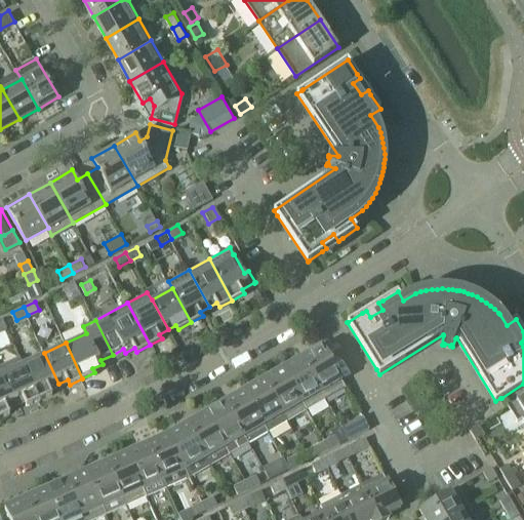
[(312,355),(305,359),(326,396),(346,385),(322,344),(310,351),(312,355)]
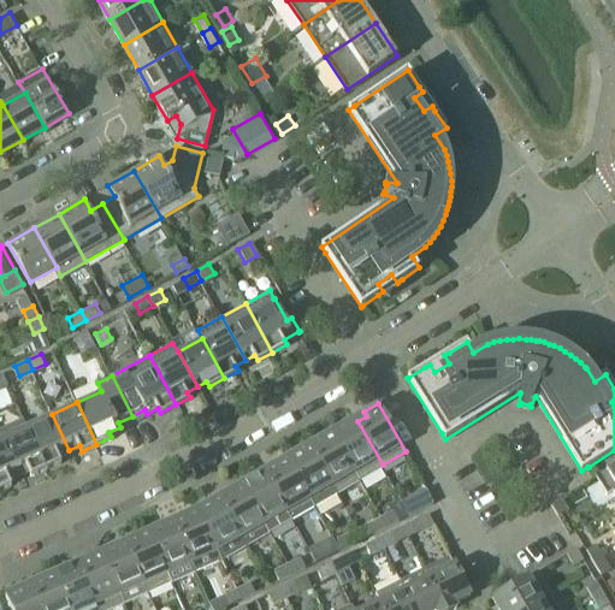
[(52,414),(28,425),(47,467),(61,460),(59,455),(69,450),(52,414)]
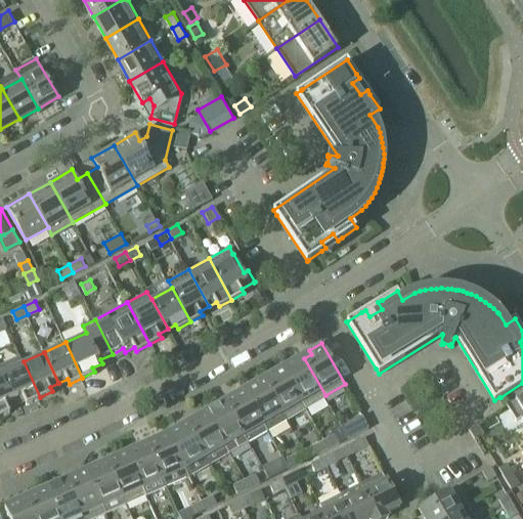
[(19,354),(0,362),(0,366),(16,402),(25,398),(27,403),(40,397),(24,361),(19,354)]
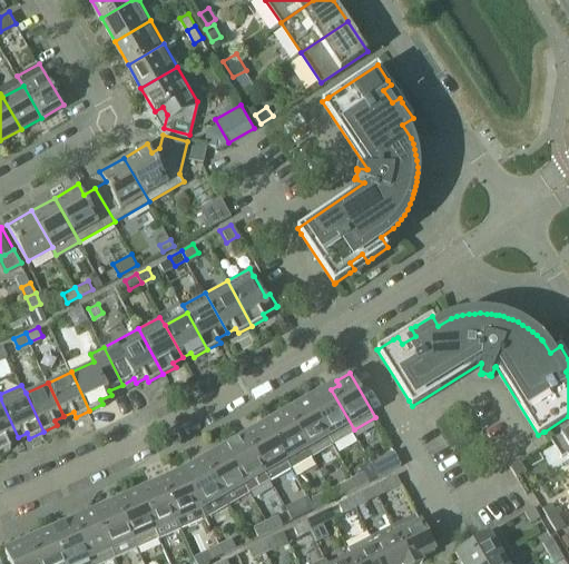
[(320,391),(307,397),(333,442),(354,429),(331,389),(322,395),(320,391)]
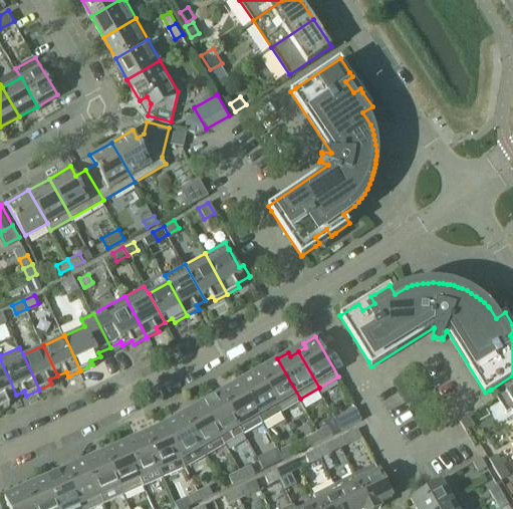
[(268,368),(260,373),(281,410),(300,399),(277,358),(266,364),(268,368)]
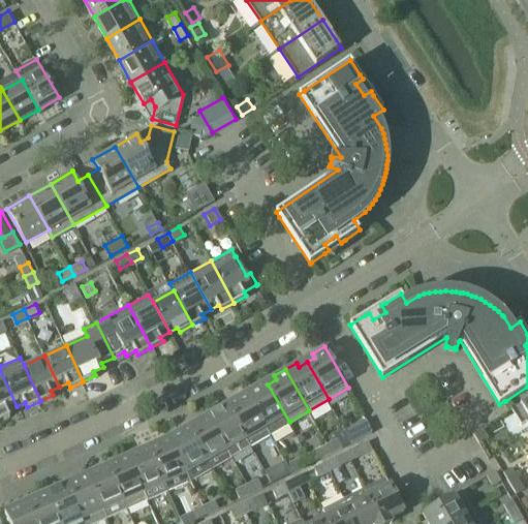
[(0,370),(0,419),(10,414),(8,410),(17,406),(0,370)]
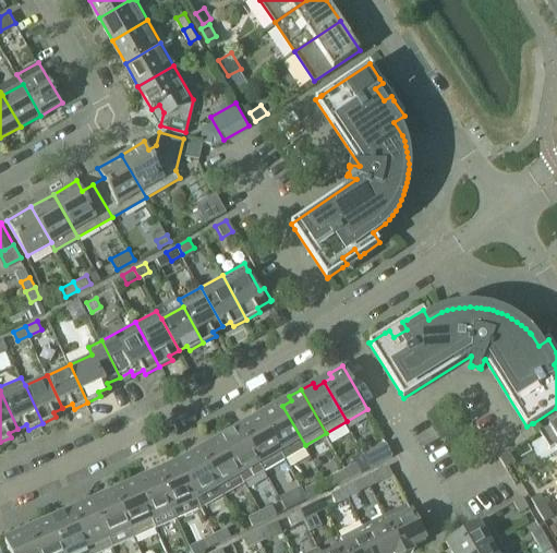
[(271,406),(259,412),(285,457),(305,445),(282,406),(275,410),(271,406)]
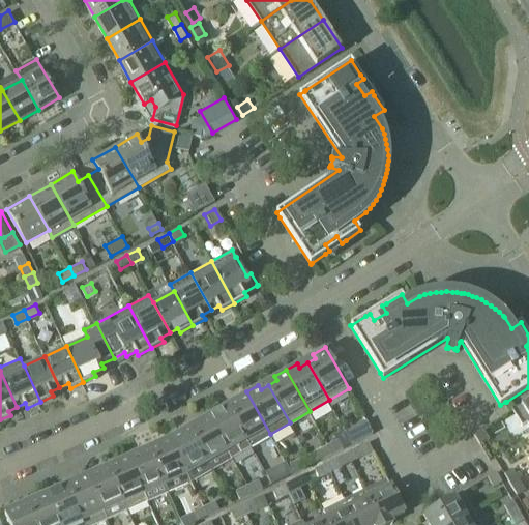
[(238,403),(230,407),(252,444),(270,434),(246,391),(235,399),(238,403)]
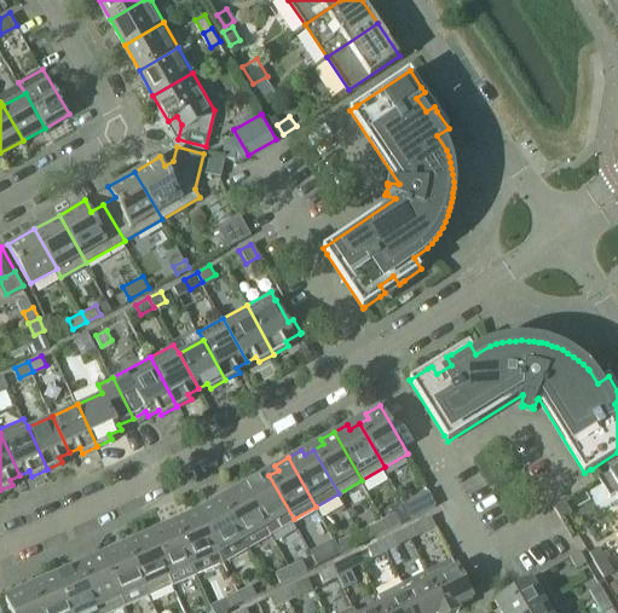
[(616,490),(617,492),(617,463),(599,475),(610,493),(616,490)]
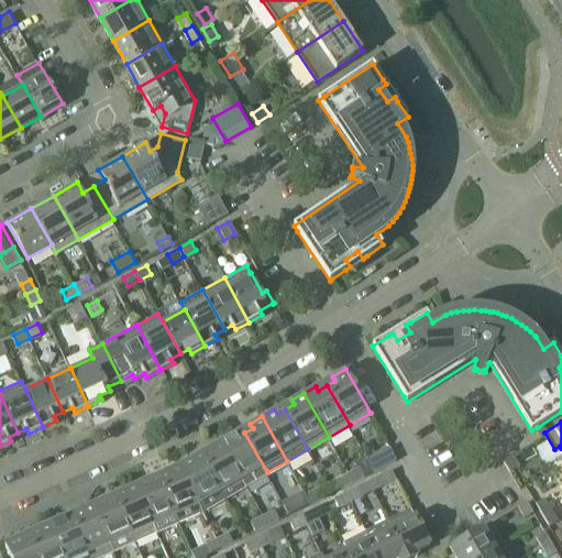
[(233,434),(221,440),(246,484),(267,472),(244,433),(235,438),(233,434)]
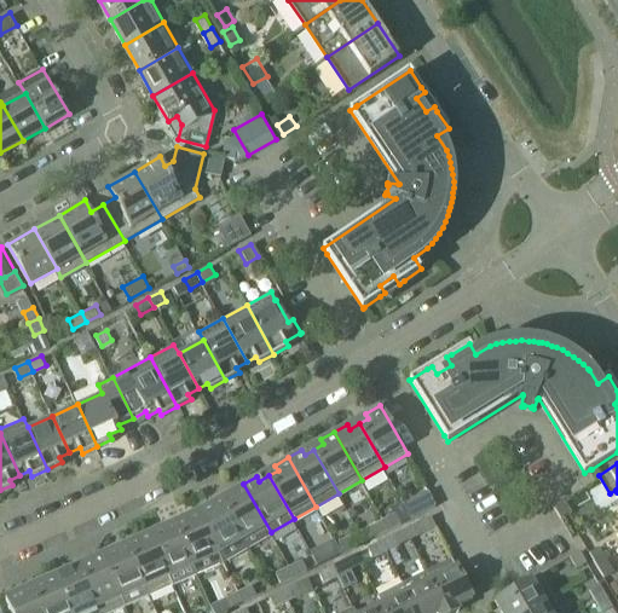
[(232,496),(223,502),(248,545),(271,532),(243,484),(230,491),(232,496)]
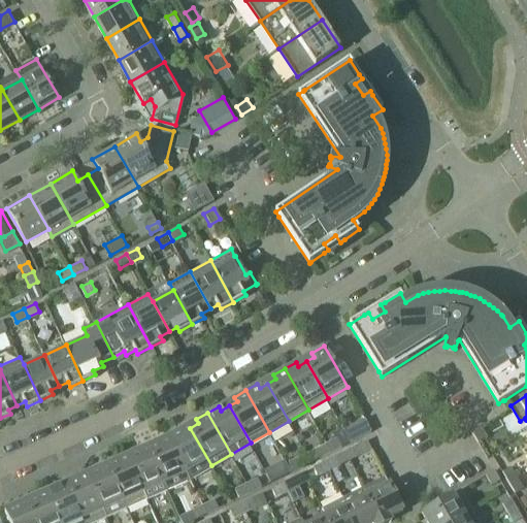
[(344,428),(351,439),(371,429),(364,417),(344,428)]
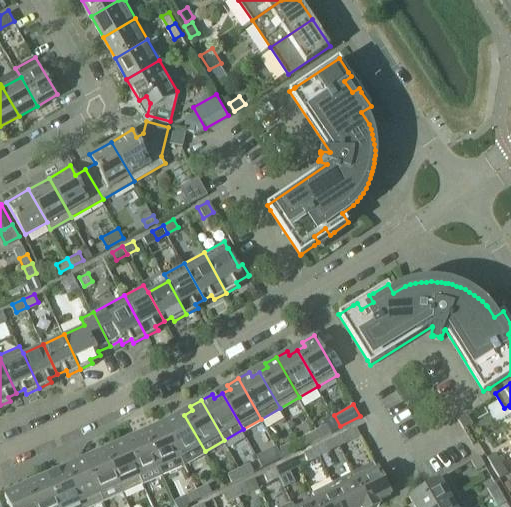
[(472,421),(466,411),(458,416),(464,426),(472,421)]
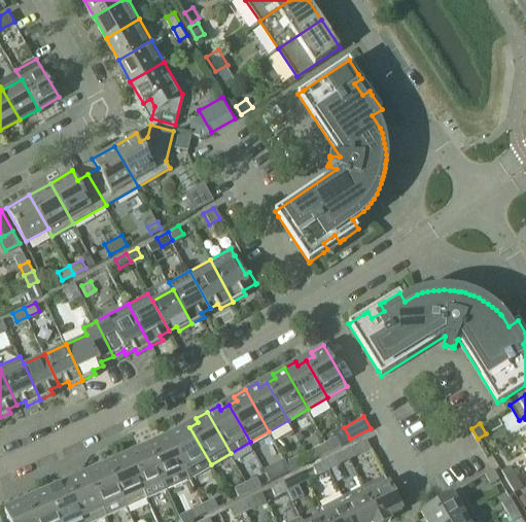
[(179,427),(168,435),(189,477),(211,464),(189,427),(182,431),(179,427)]
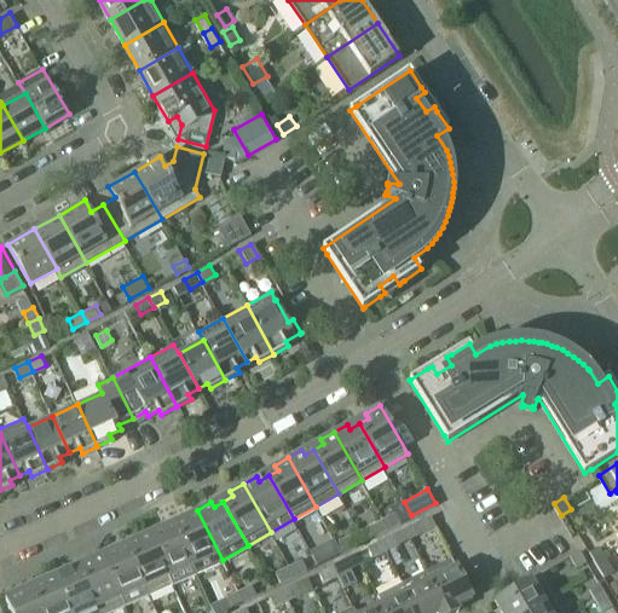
[(186,521),(177,525),(196,572),(223,560),(197,510),(184,516),(186,521)]
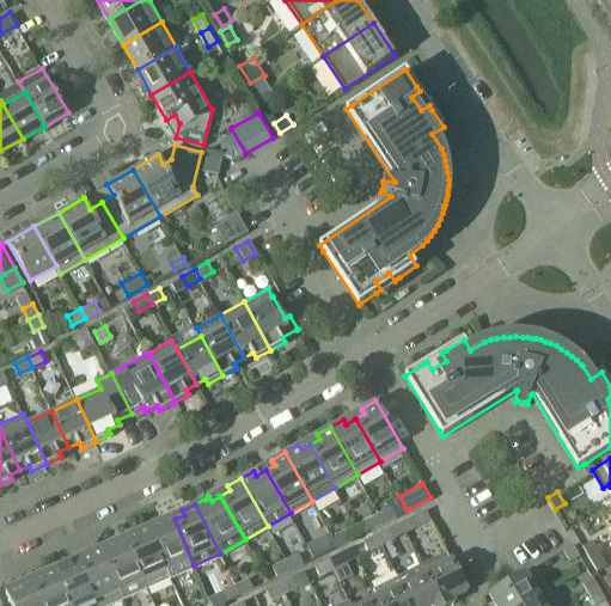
[(391,505),(378,512),(384,521),(397,515),(391,505)]
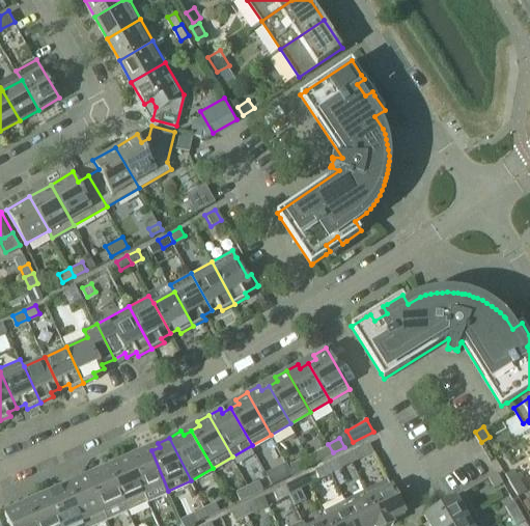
[(369,441),(359,446),(363,454),(374,449),(369,441)]
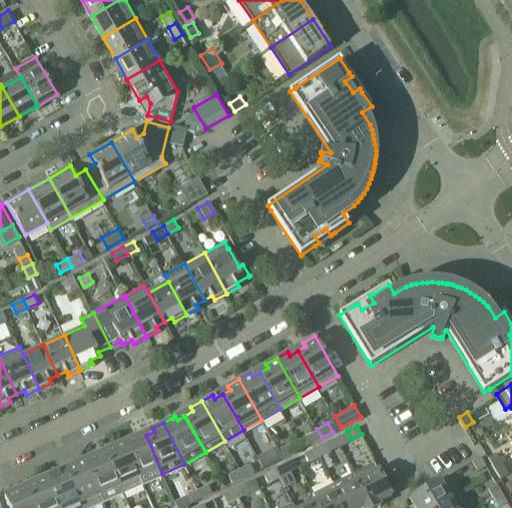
[(322,437),(317,429),(307,434),(311,442),(322,437)]
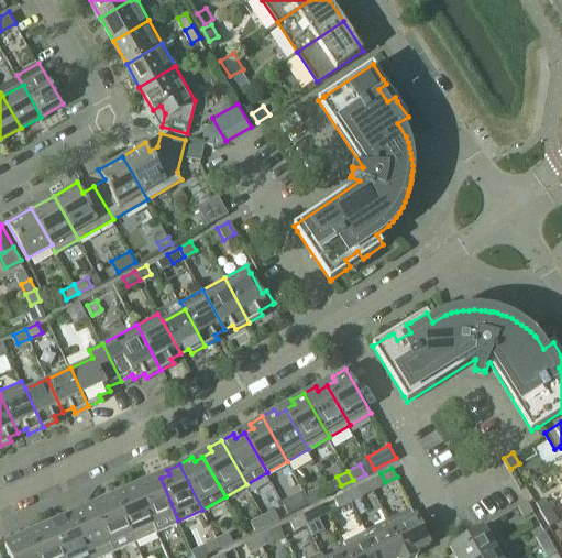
[(150,478),(136,483),(157,531),(178,521),(161,478),(151,482),(150,478)]
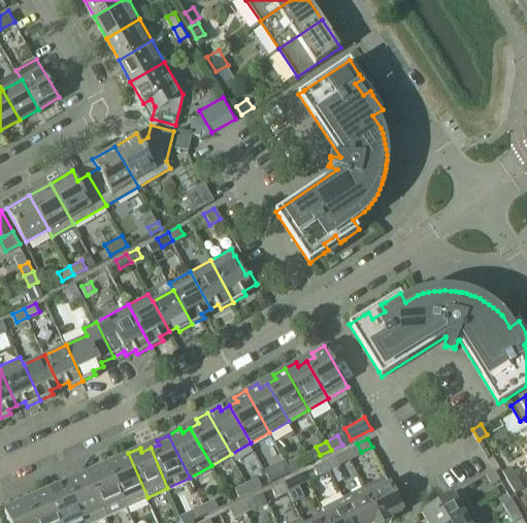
[(118,462),(109,466),(127,505),(147,497),(128,453),(116,458),(118,462)]
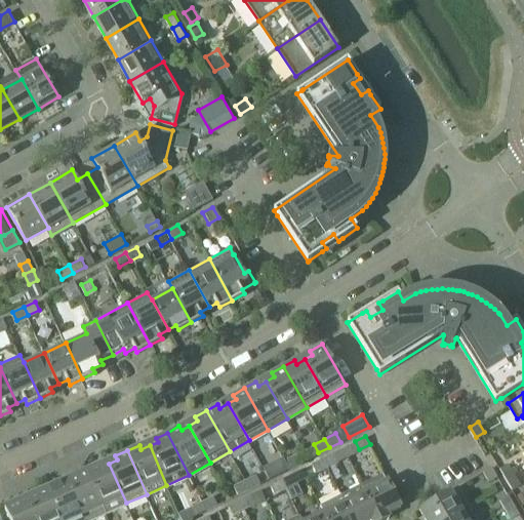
[(334,451),(323,456),(328,466),(338,460),(334,451)]
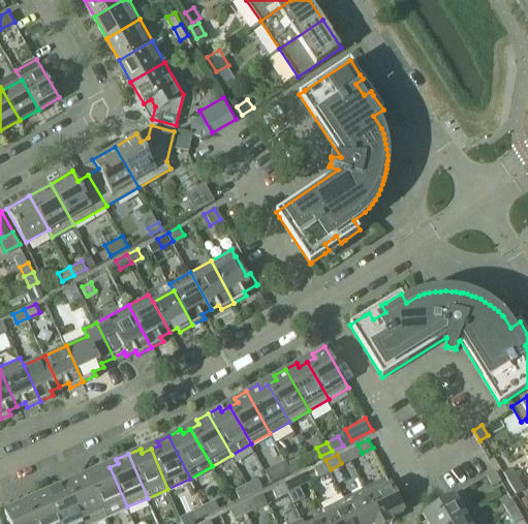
[(298,457),(287,462),(291,470),(303,465),(298,457)]
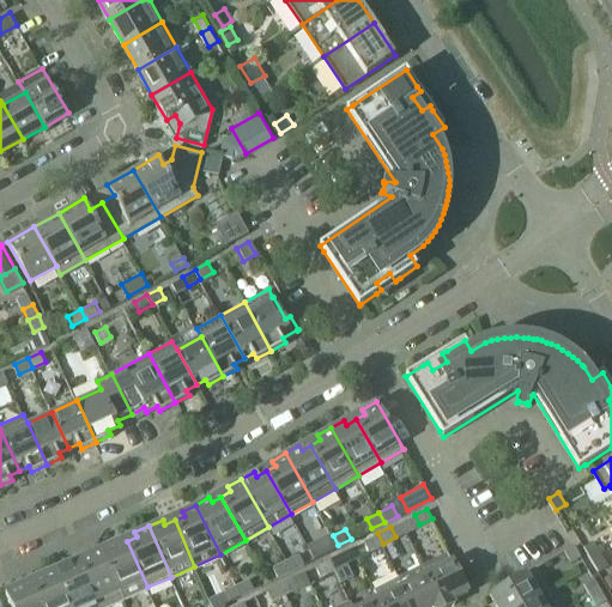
[(332,533),(320,539),(326,551),(338,545),(333,535),(332,533)]
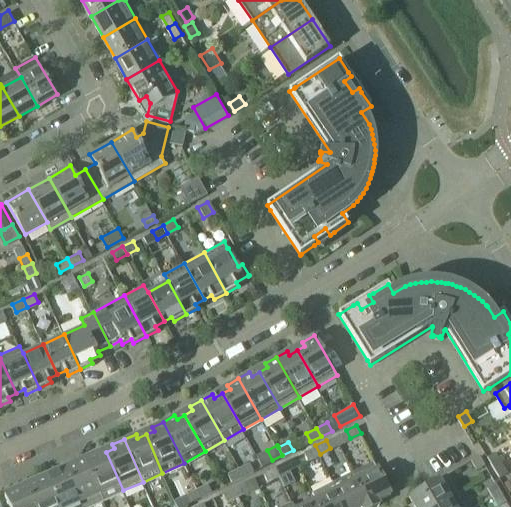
[(320,454),(315,445),(304,450),(309,459),(320,454)]
